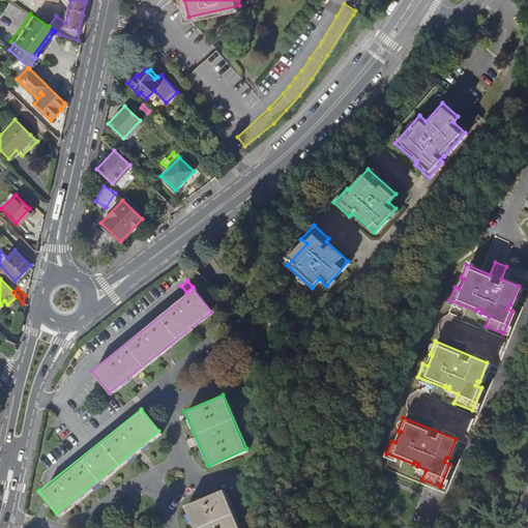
[(238,527),(222,489),(183,505),(193,527),(238,527)]
